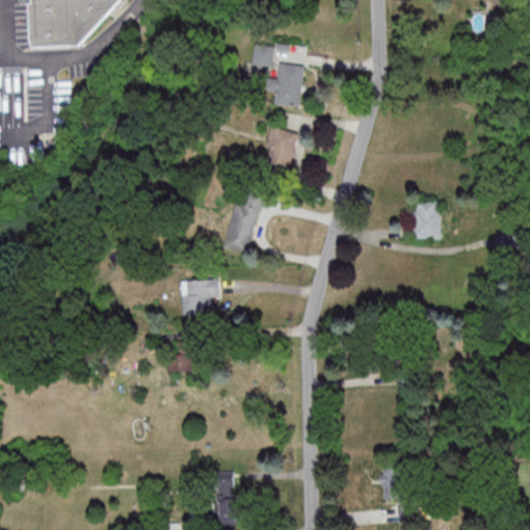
[(121,0),(122,2),(79,49),(32,51),(29,41),(28,6),(32,6),(30,0),(121,0)]
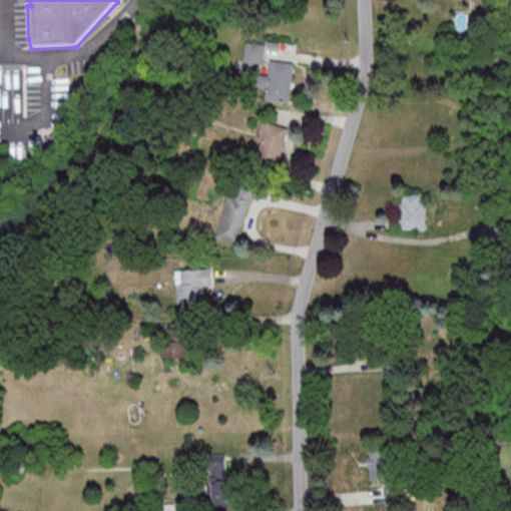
[(262,65),(265,46),(245,44),(242,63),(262,65)]
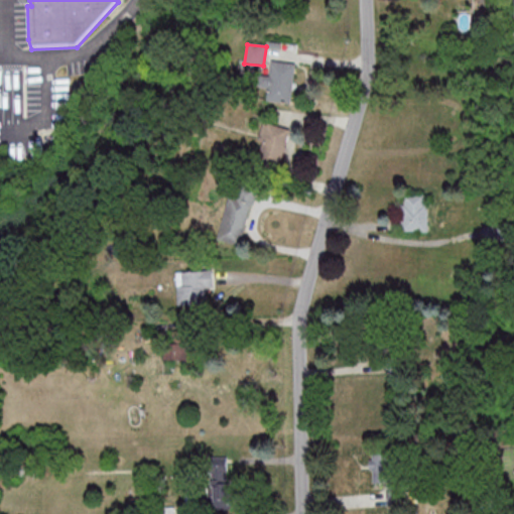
[(259,77),(258,88),(267,89),(266,102),(290,105),(294,65),(270,62),(269,78),(259,77)]
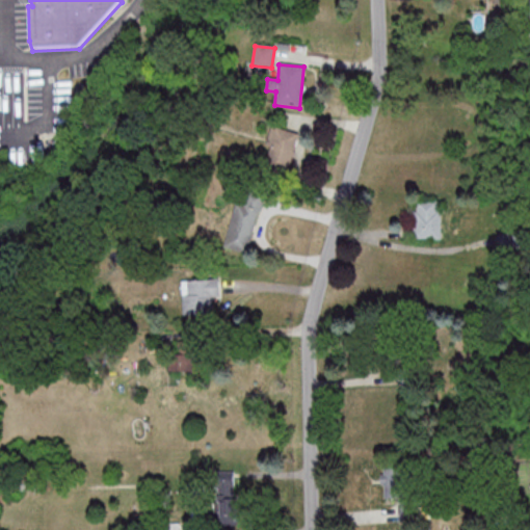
[(269,147),(263,168),(286,175),(297,135),(269,127),(264,146),(269,147)]
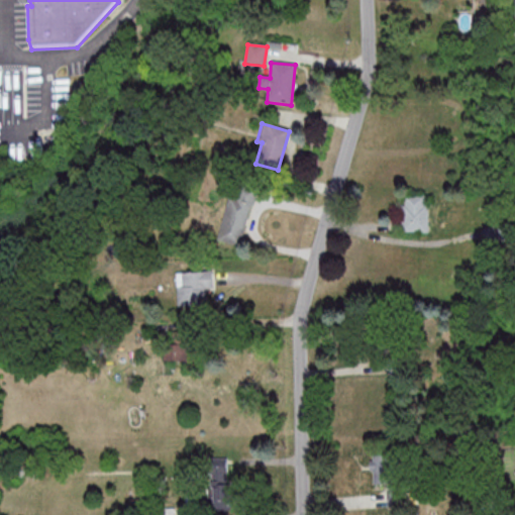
[(216,241),(239,247),(254,192),(237,188),(235,199),(228,197),(216,241)]
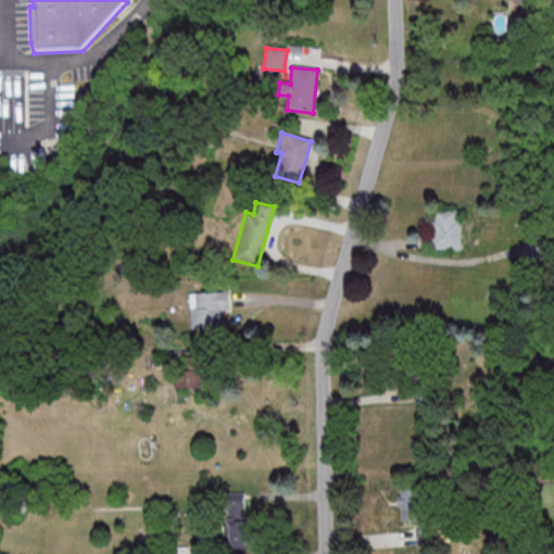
[(431,250),(458,251),(460,214),(432,213),(431,250)]
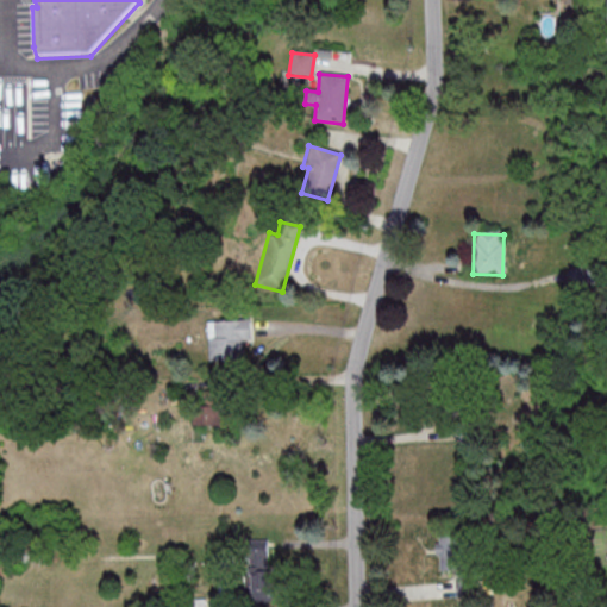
[(207,323),(208,364),(243,363),(243,342),(250,342),(250,321),(207,323)]
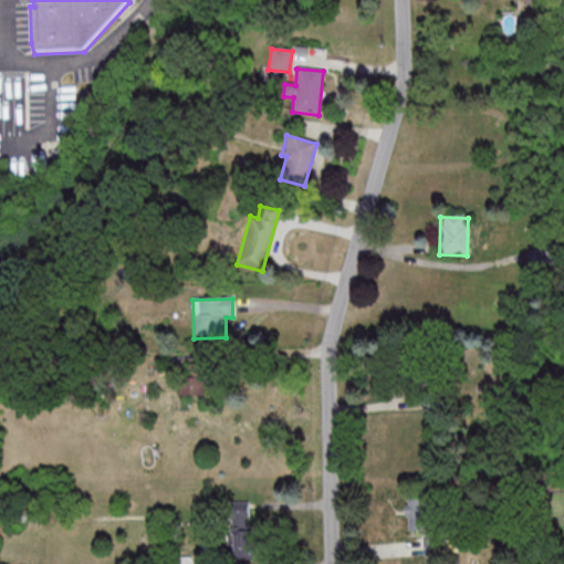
[(204,397),(205,365),(179,364),(179,396),(204,397)]
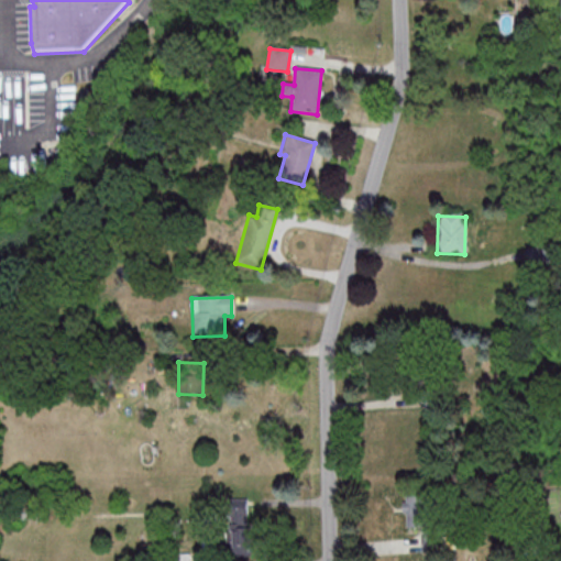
[(248,499),(229,501),(231,559),(250,559),(248,499)]
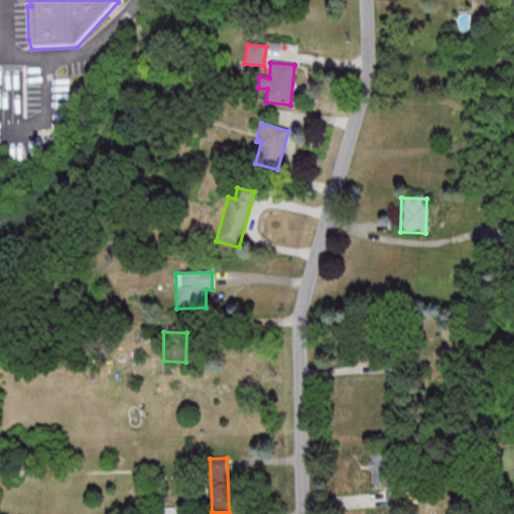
[(370,459),(371,485),(394,484),(393,458),(370,459)]
